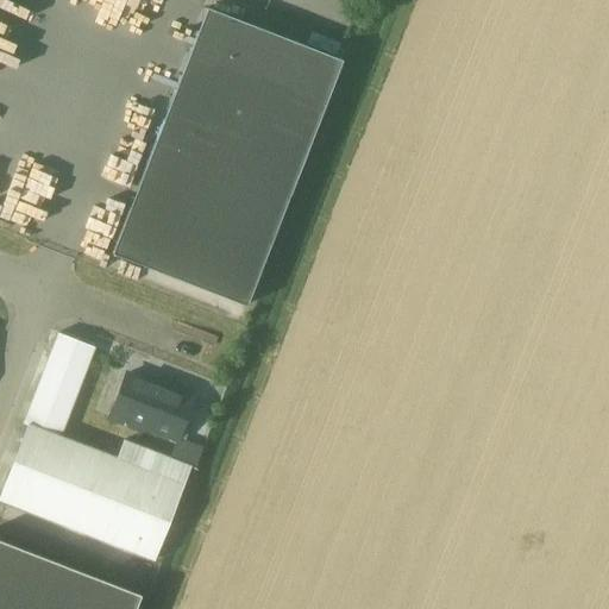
[(289,195),(341,60),(206,8),(112,253),(246,305),(289,195)]
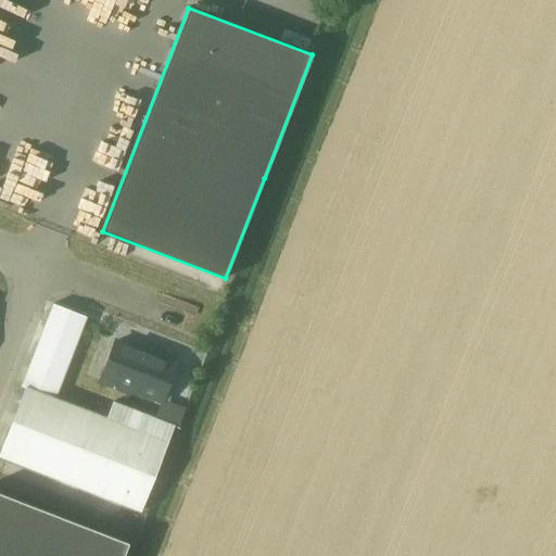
[(24,389),(54,401),(55,399),(86,318),(51,305),(20,387),(24,389)]
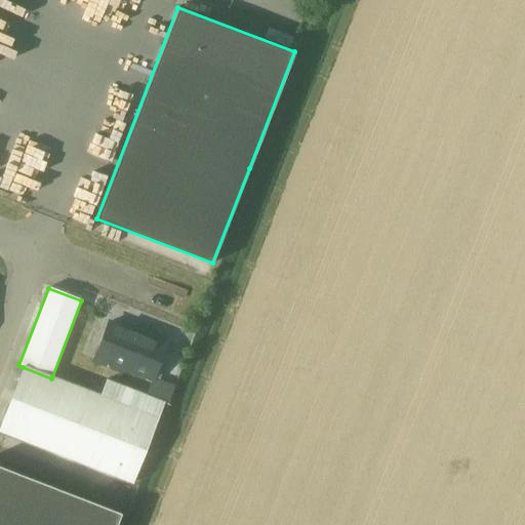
[(134,332),(109,323),(94,360),(122,370),(123,367),(153,378),(167,341),(135,329),(134,332)]
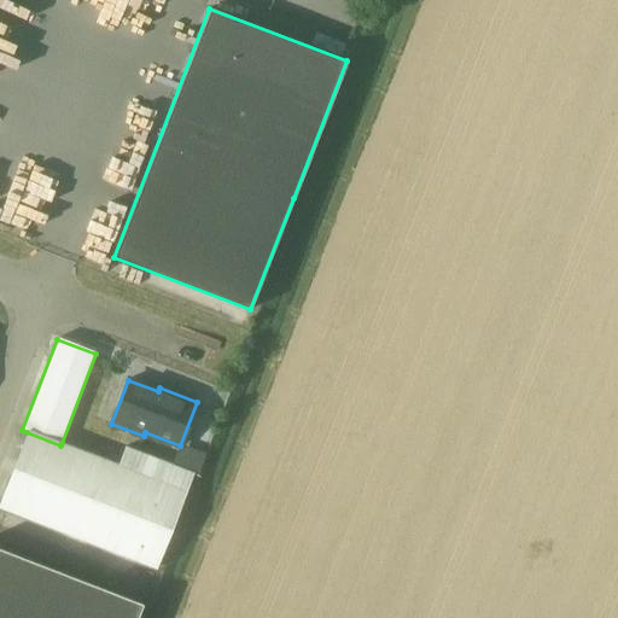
[(117,465),(62,443),(60,445),(27,432),(0,501),(0,507),(156,569),(186,491),(193,473),(124,447),(117,465)]
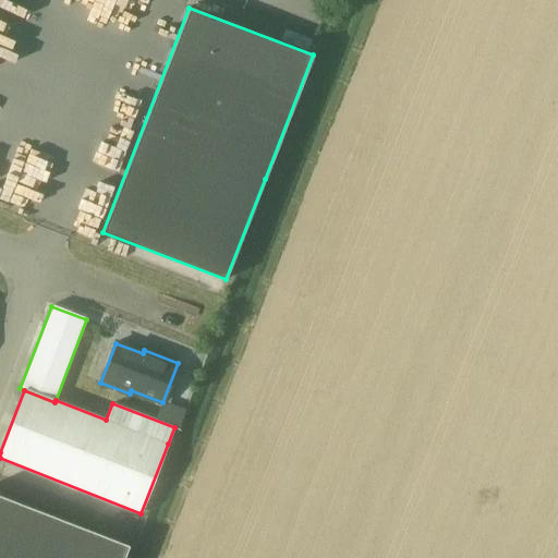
[(0,557),(122,557),(128,547),(128,546),(0,496),(0,557)]
